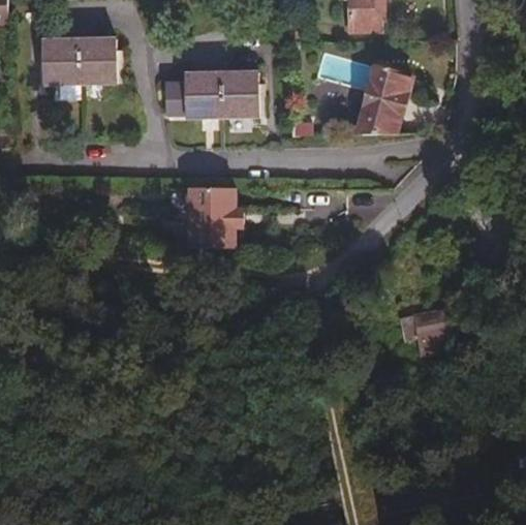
[(346,0),(350,0),(351,31),(382,29),(381,16),(385,16),(384,0),(346,0)]
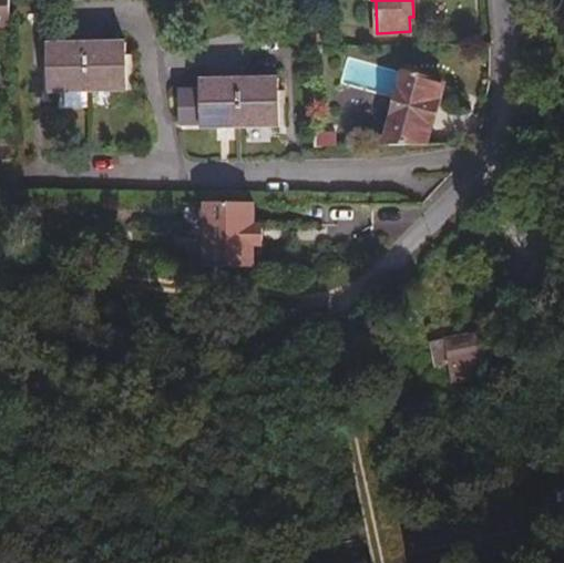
[(308,22),(308,41),(324,40),(322,22),(308,22)]
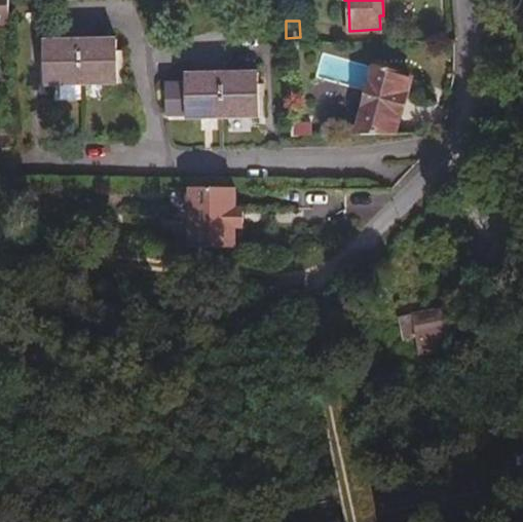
[(44,84),(60,84),(80,83),(116,83),(115,38),(43,40),(44,84)]
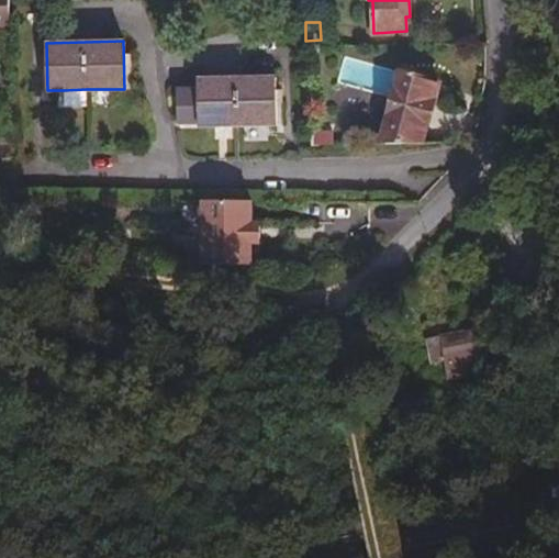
[(380,145),(422,144),(440,85),(418,76),(421,73),(407,67),(380,145)]
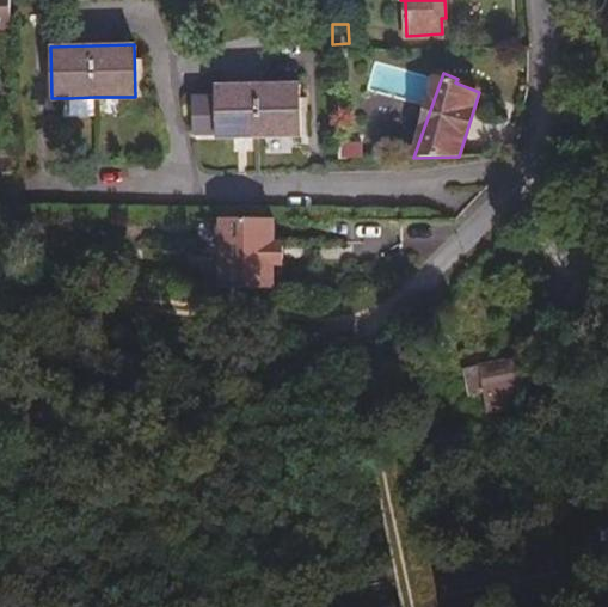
[(299,85),(212,86),(212,98),(186,98),(188,134),(213,134),(213,138),(300,135),(299,85)]
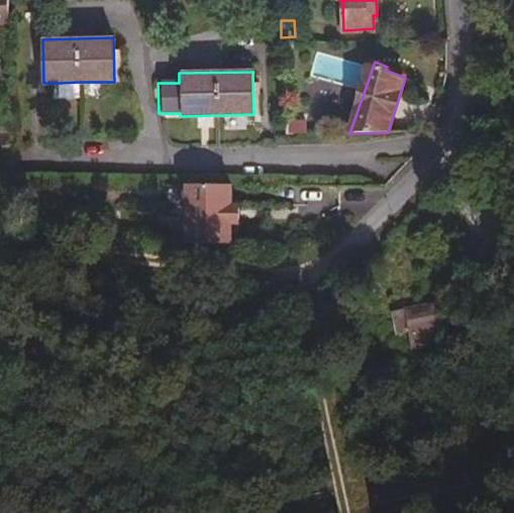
[(79,82),(59,83),(60,98),(79,98),(79,82)]
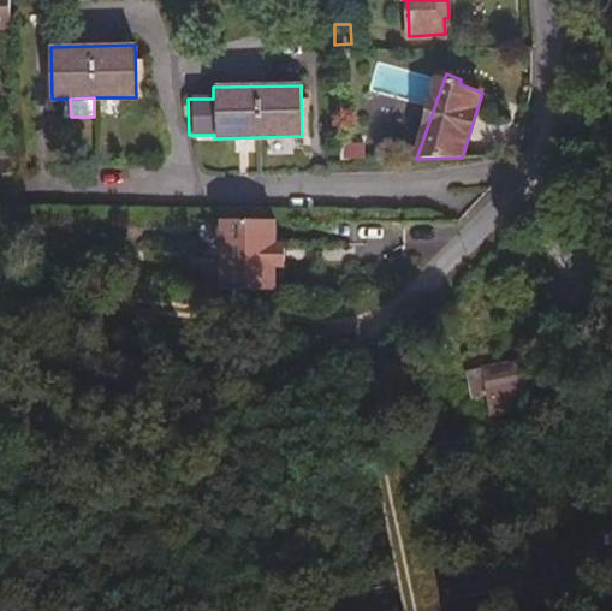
[(221,289),(273,291),(275,266),(279,265),(280,243),(275,243),(275,220),(221,219),(221,239),(221,289)]
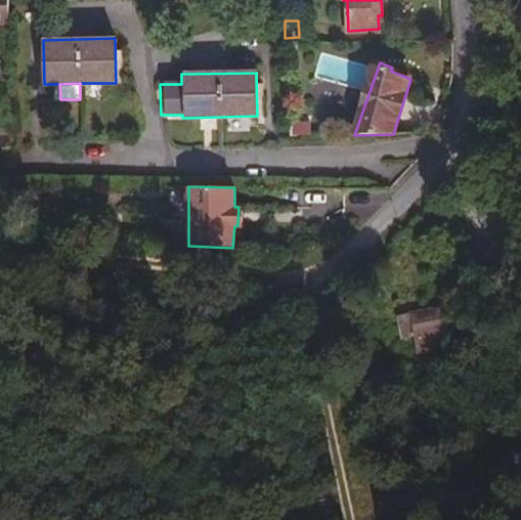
[(169,245),(188,246),(188,204),(169,204),(169,245)]
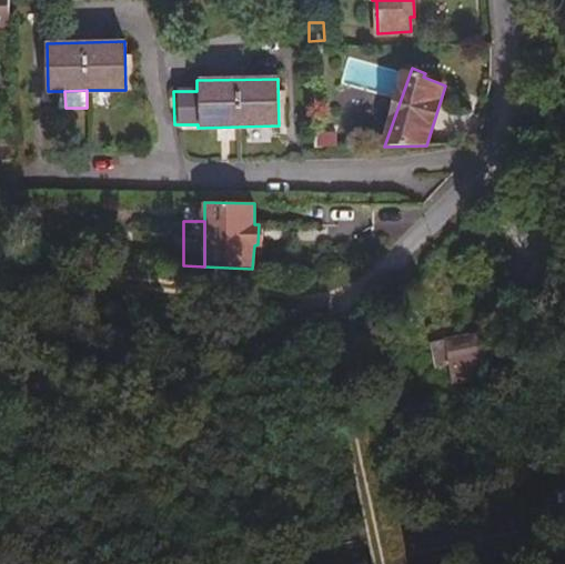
[(437,341),(444,372),(490,362),(483,331),(437,341)]
